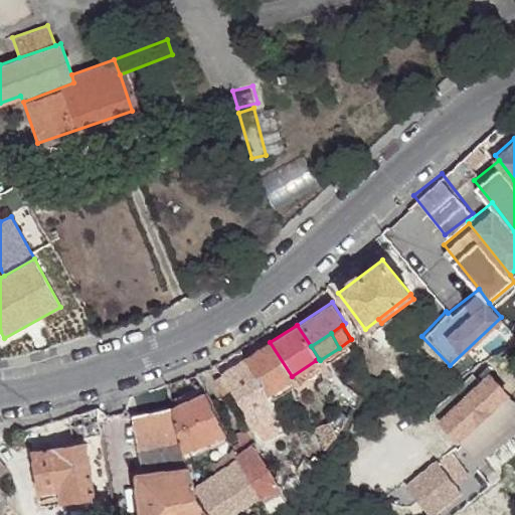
[(292,376),(270,342),(245,358),(265,394),(291,377),(292,376)]
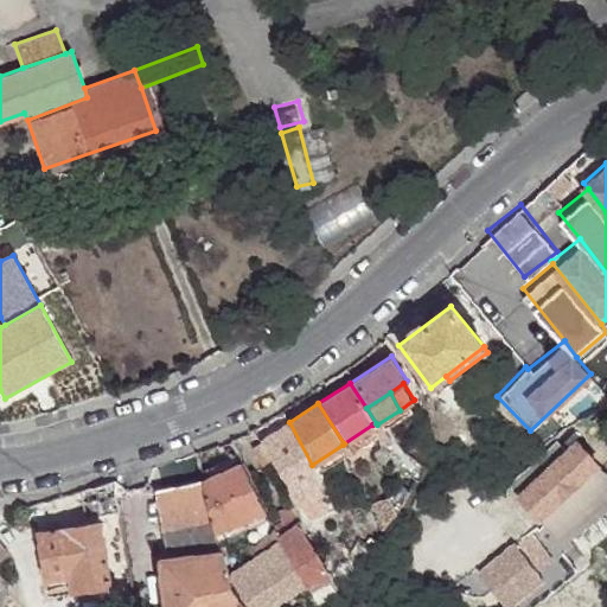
[(312,465),(289,422),(261,440),(273,460),(286,481),(312,465)]
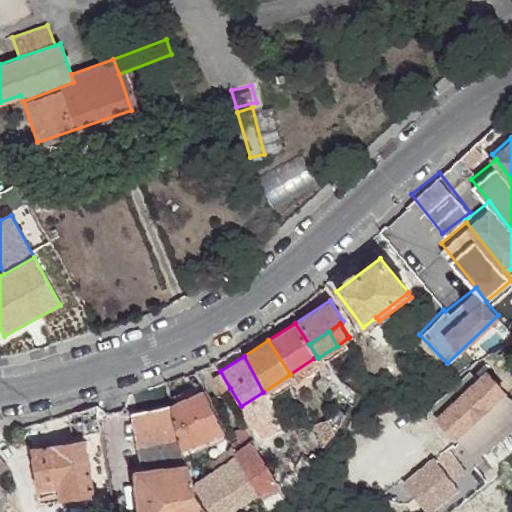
[(230,388),(220,371),(212,360),(199,367),(196,368),(206,388),(210,399),(230,388)]
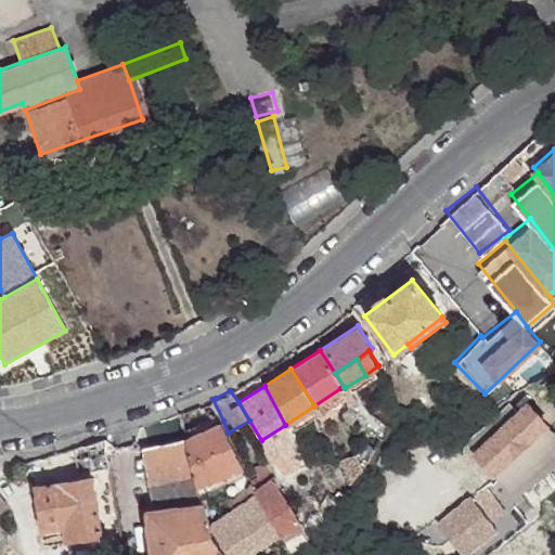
[(223,421),(213,399),(181,412),(186,437),(223,421)]
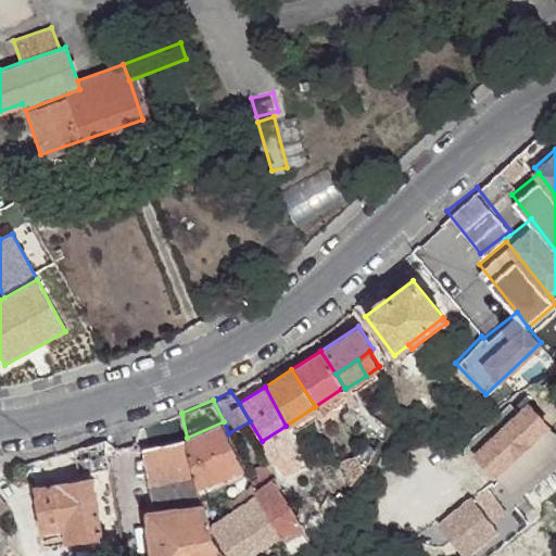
[(519,412),(475,453),(514,496),(555,459),(555,431),(529,403),(519,412)]
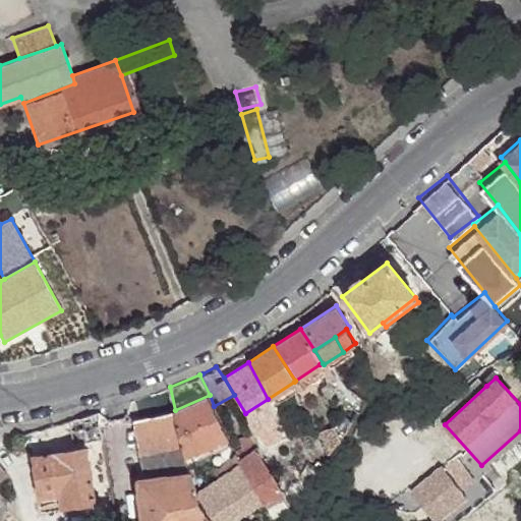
[(439,417),(445,424),(486,386),(480,379),(439,417)]
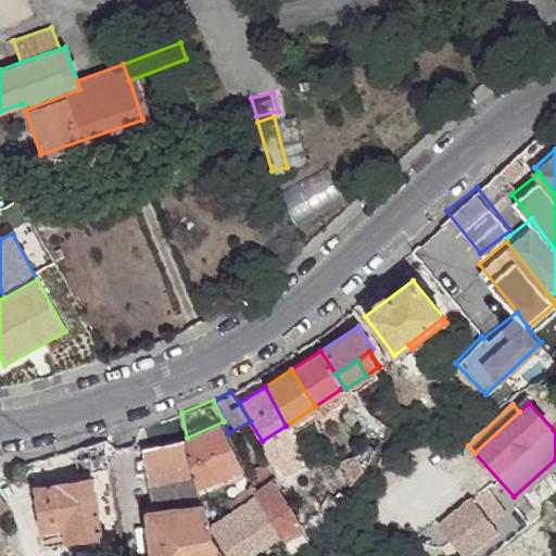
[(198,487),(243,466),(244,466),(228,433),(224,421),(187,438),(194,474),(198,487)]
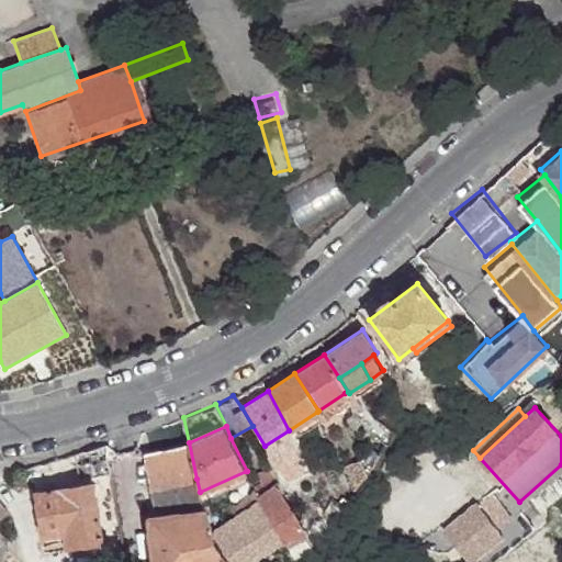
[(304,465),(289,430),(265,446),(276,478),(304,465)]
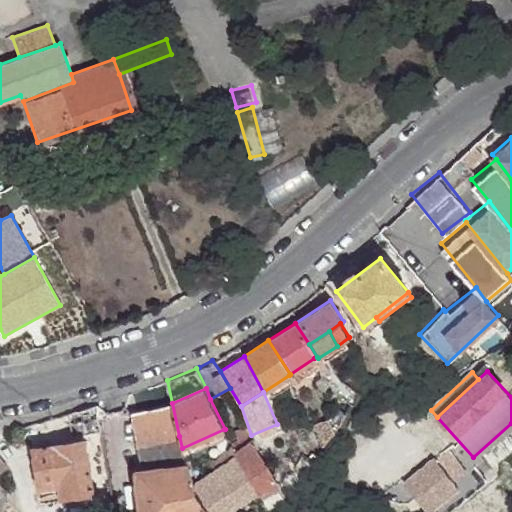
[(137,446),(179,436),(172,403),(132,411),(137,446)]
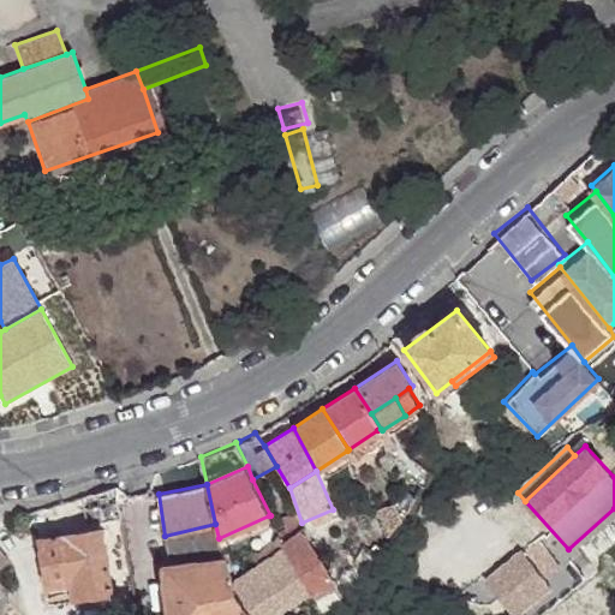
[(387,535),(399,518),(394,505),(377,511),(387,535)]
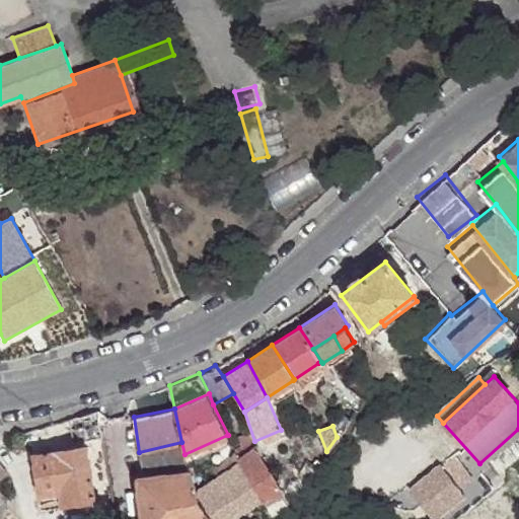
[(143,476),(191,471),(184,454),(181,442),(139,452),(143,476)]
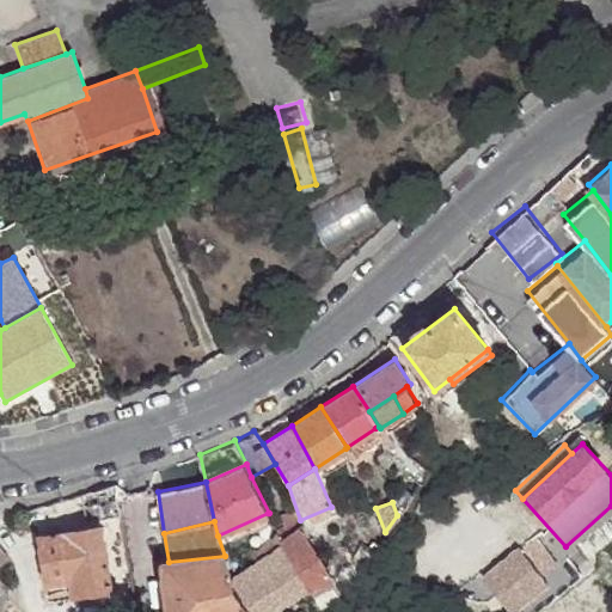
[(110,591),(99,525),(36,536),(47,600),(110,591)]
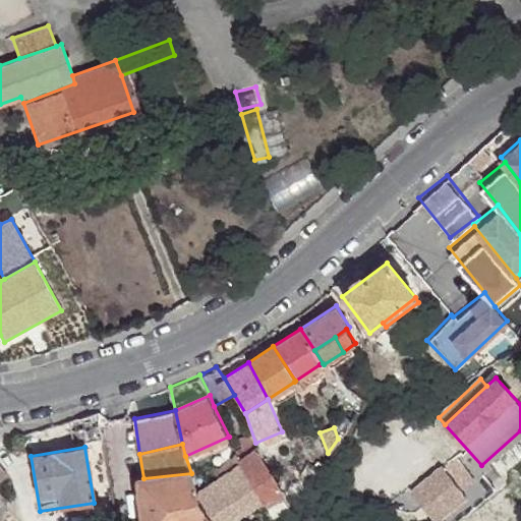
[(263,460),(257,448),(240,459),(240,461),(246,472),(263,460)]
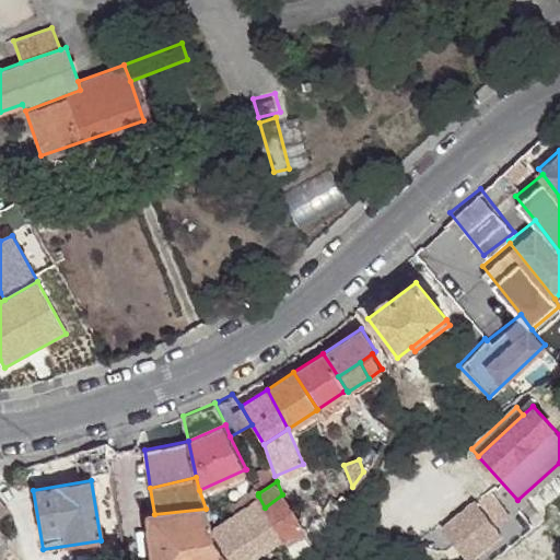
[(486,489),(473,499),(494,526),(508,515),(486,489)]
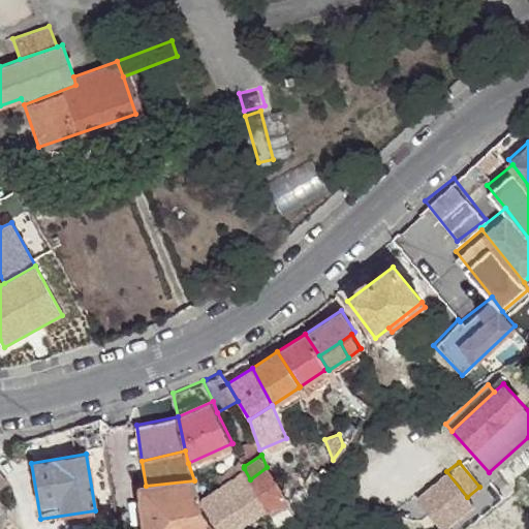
[(269,509),(286,498),(268,467),(267,467),(250,479),(269,509)]
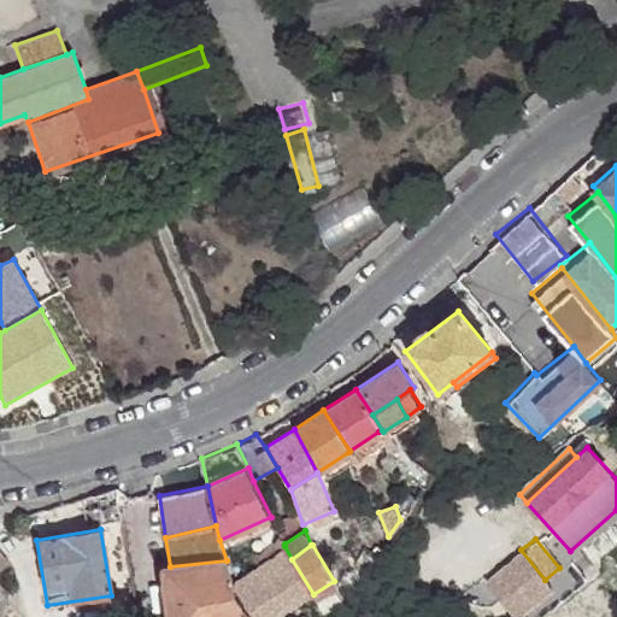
[(239,597),(292,559),(285,546),(231,576),(239,597)]
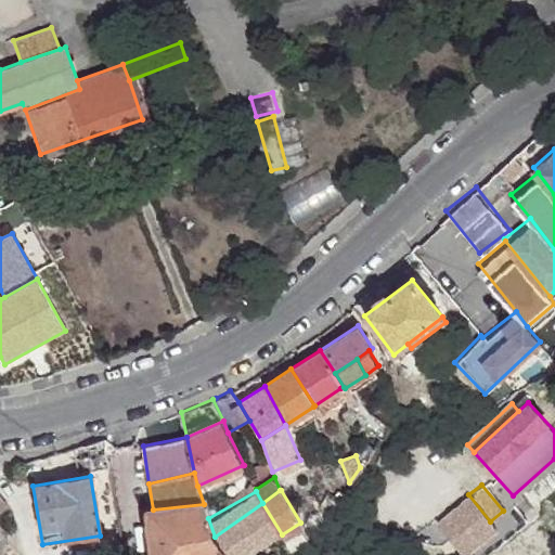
[(494,527),(468,494),(436,521),(462,554),(494,527)]
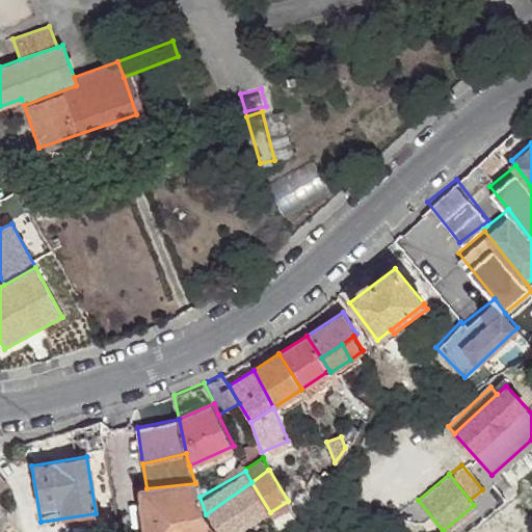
[(216,531),(237,531),(270,512),(251,482),(206,514),(216,531)]
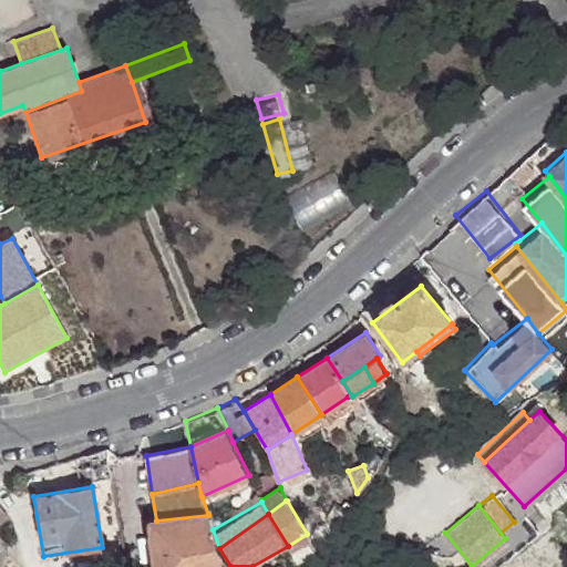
[(230,566),(219,548),(213,529),(208,515),(156,521),(150,522),(154,566),(230,566)]
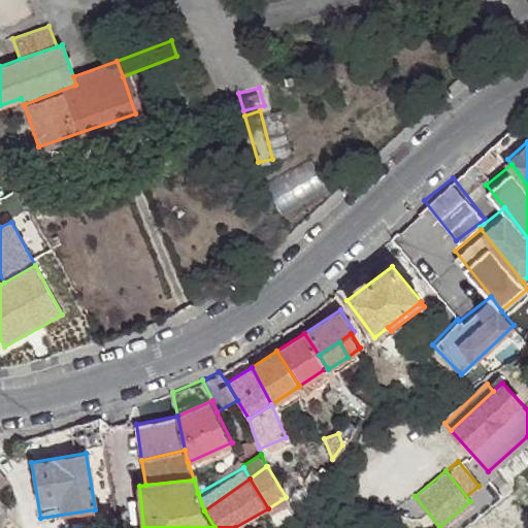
[(304,514),(312,499),(308,489),(299,492),(299,508),(304,514)]
